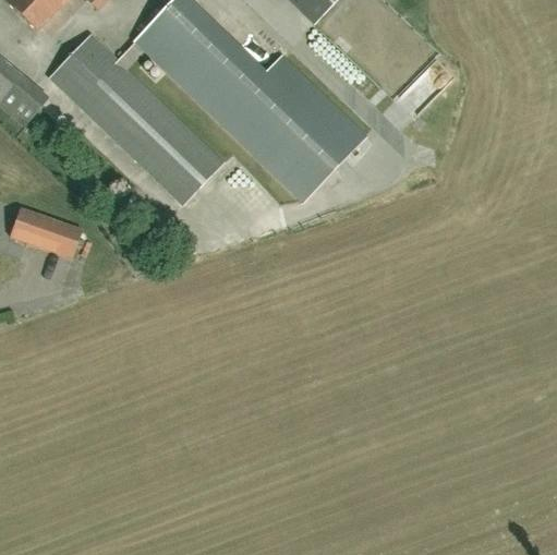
[(5,0),(4,1),(36,29),(62,0),(5,0)]
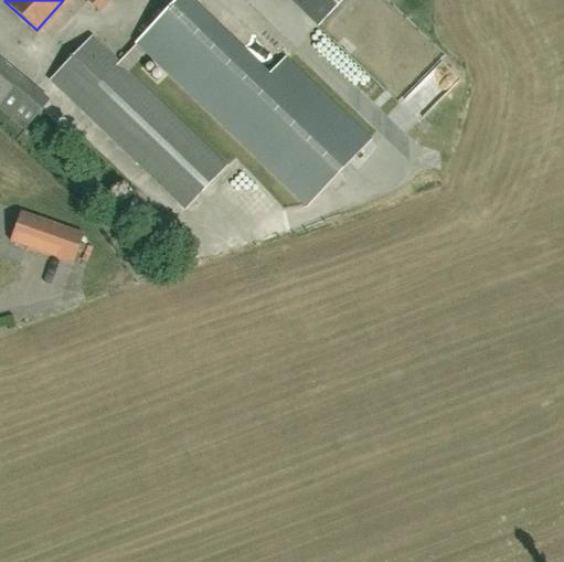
[(87,0),(96,9),(104,0),(87,0)]
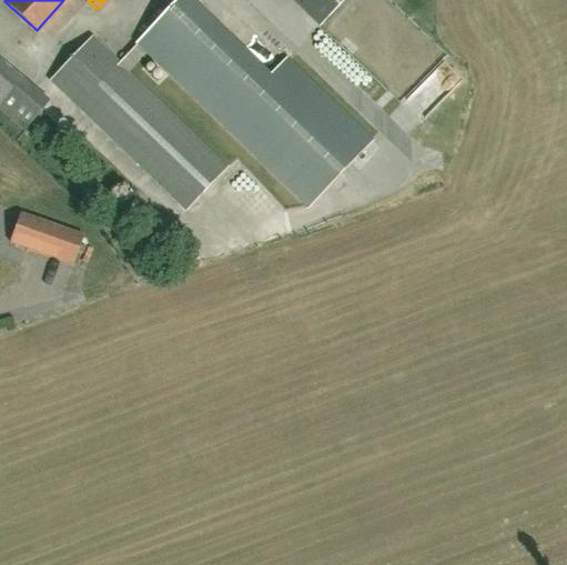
[(144,49),(222,123),(307,204),(367,141),(282,59),(267,73),(190,0),(173,0),(135,40),(137,41),(144,49)]
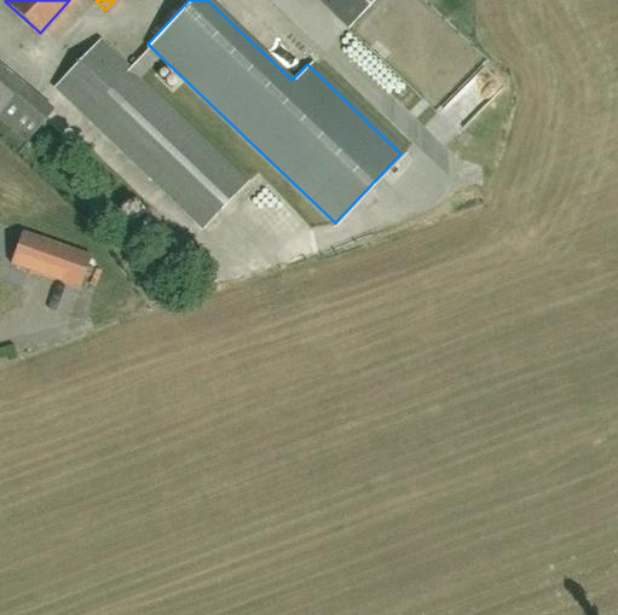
[(319,0),(351,30),(380,0),(319,0)]
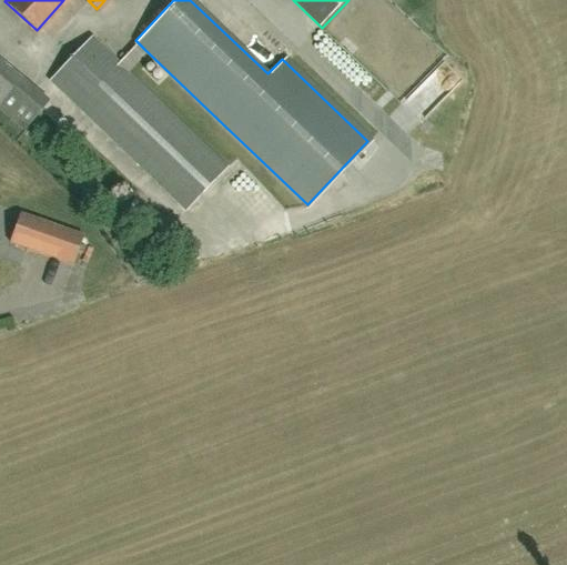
[(230,19),(271,60),(280,51),(239,10),(230,19)]
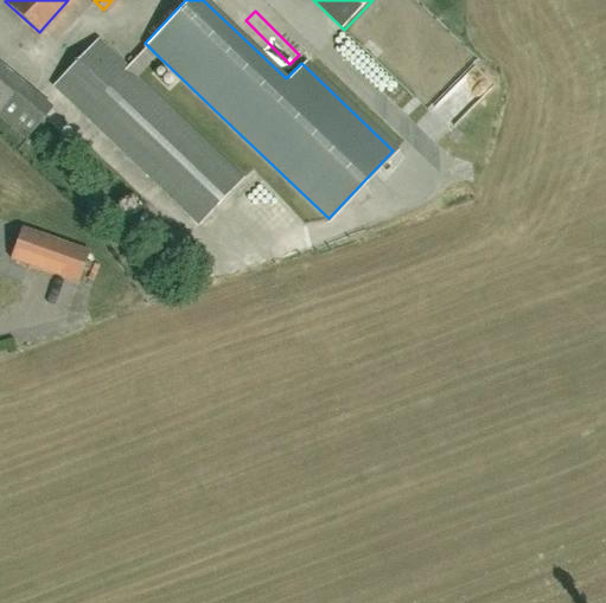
[(154,52),(146,44),(126,64),(97,37),(52,83),(198,222),(242,175),(135,72),(154,52)]
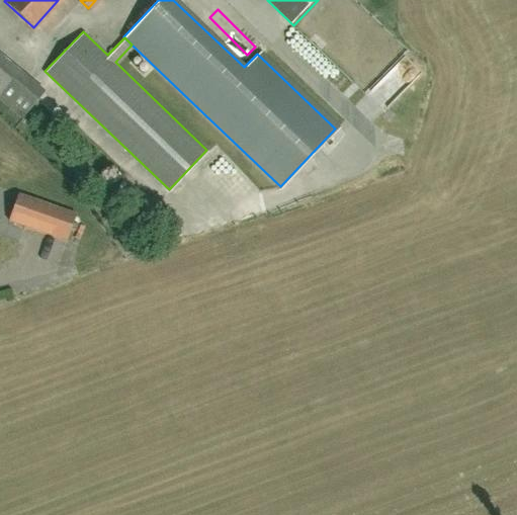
[(0,100),(21,118),(42,93),(18,71),(0,55),(0,100)]
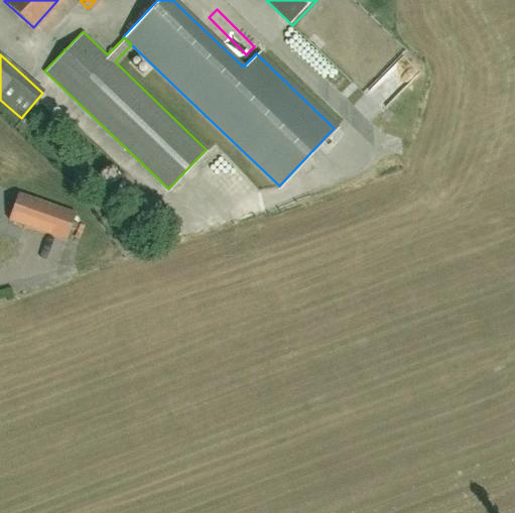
[(65,239),(75,212),(17,191),(8,219),(65,239)]
